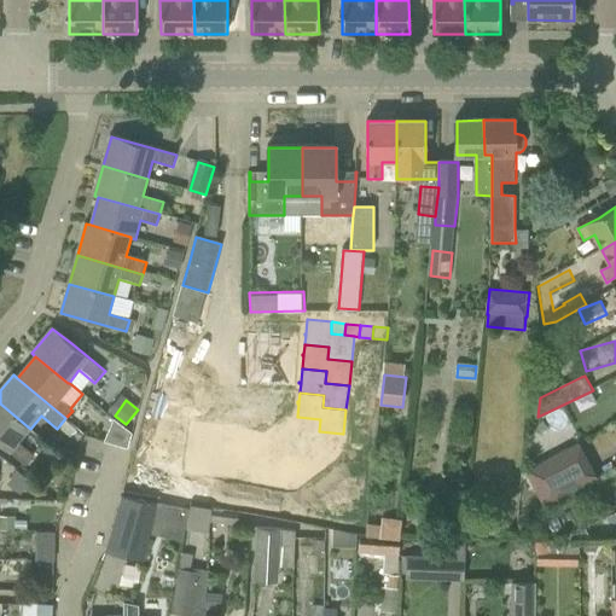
[(0,404),(0,445),(25,466),(34,457),(18,443),(30,429),(0,404)]
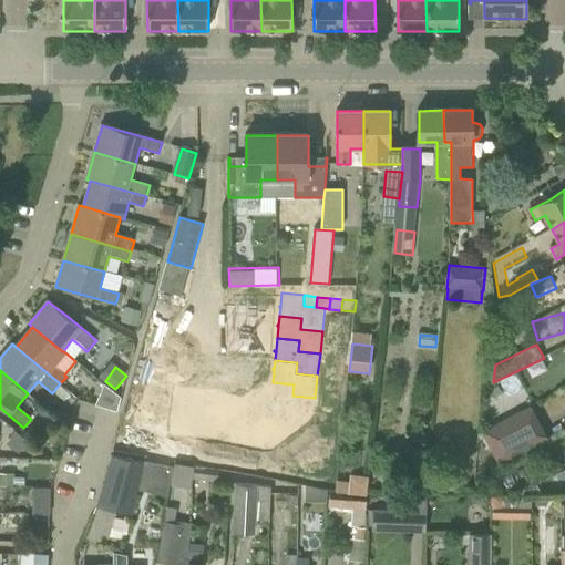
[(270,393),(263,399),(289,434),(312,417),(315,398),(293,396),(294,384),(273,382),(271,392),(270,391),(269,392),(270,393)]
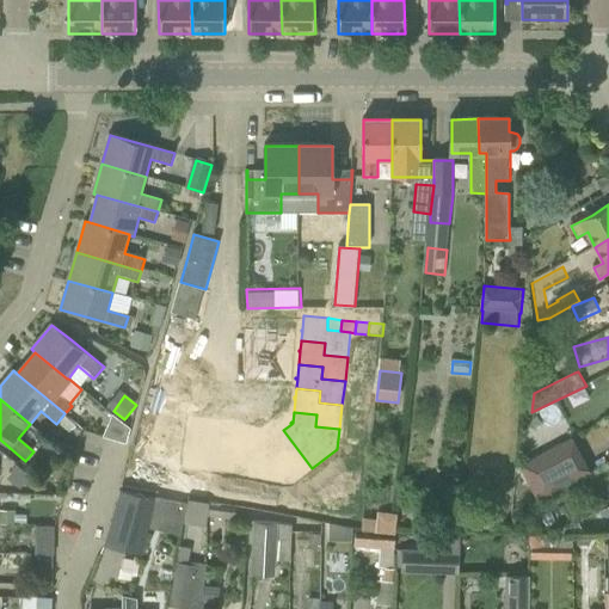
[(127,444),(131,429),(114,416),(104,437),(127,444)]
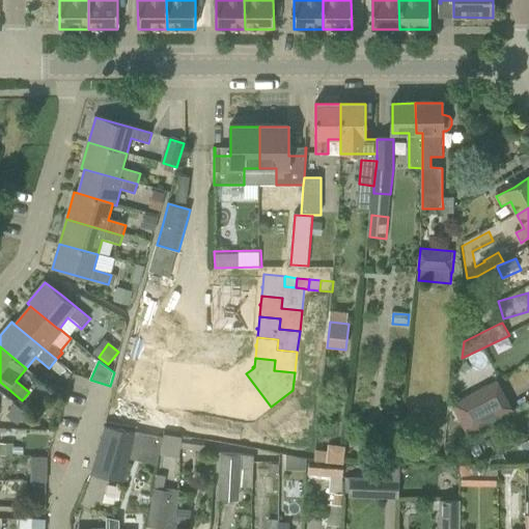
[(164,379),(163,386),(172,388),(170,399),(169,408),(191,412),(194,391),(184,389),(188,369),(176,367),(177,366),(175,365),(175,367),(168,365),(167,365),(165,377),(163,377),(163,378),(164,379)]
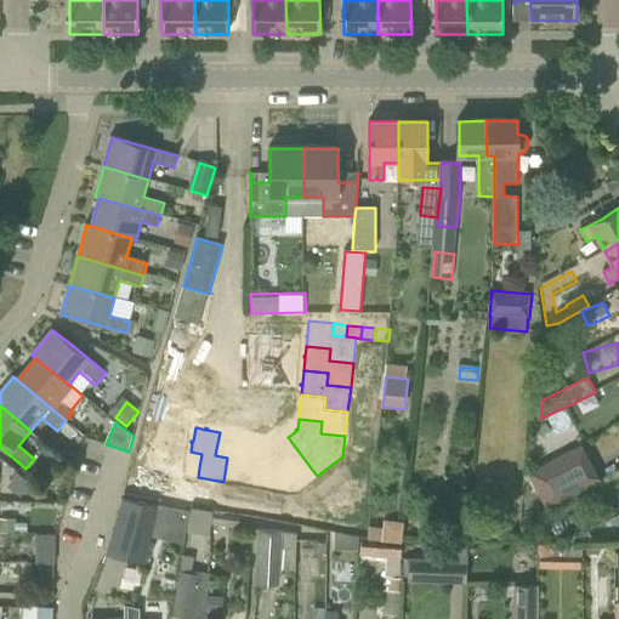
[(220,432),(215,455),(227,458),(223,482),(246,487),(251,463),(239,460),(244,437),(243,436),(243,437),(234,435),(234,433),(233,433),(233,435),(220,432)]
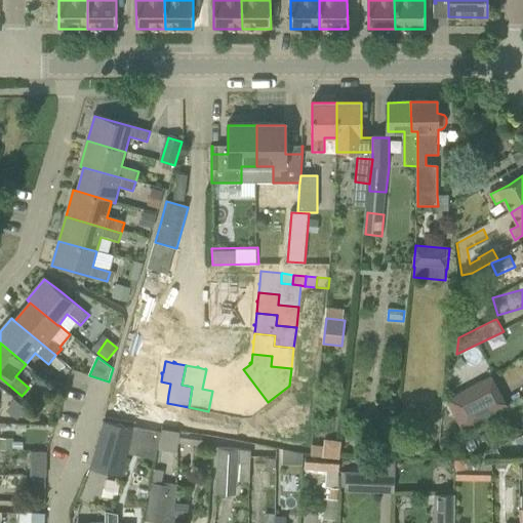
[(206,369),(202,389),(212,391),(208,411),(229,414),(233,395),(223,393),(227,372),(215,370),(215,369),(214,369),(213,370),(206,369)]
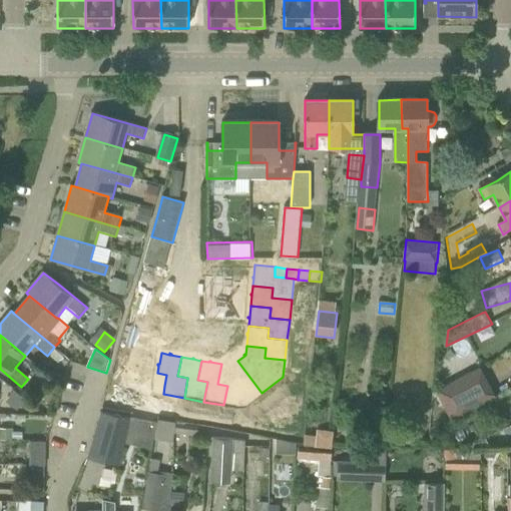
[(221,364),(217,384),(227,386),(223,405),(240,409),(262,393),(237,361),(231,365),(230,364),(229,365),(230,366),(221,364)]
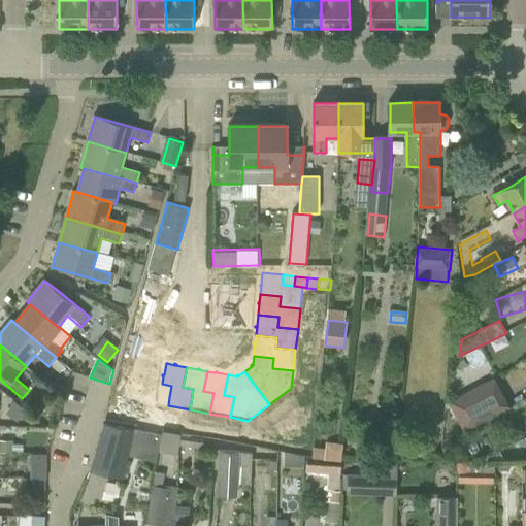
[(511,408),(495,380),(450,403),(465,432),(511,408)]
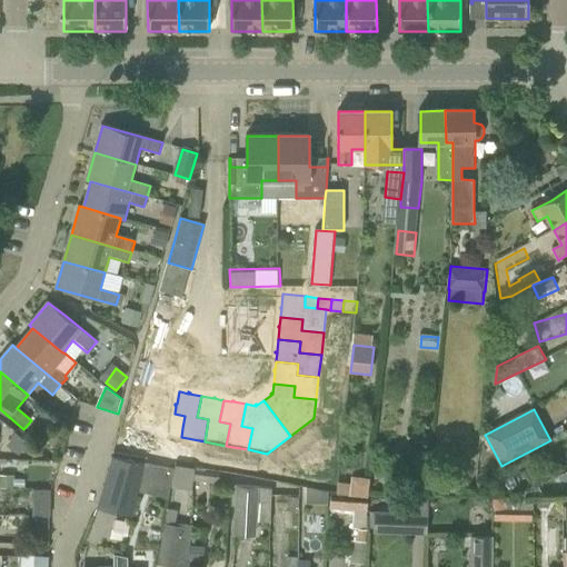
[(175,414),(172,427),(182,428),(185,416),(175,414)]
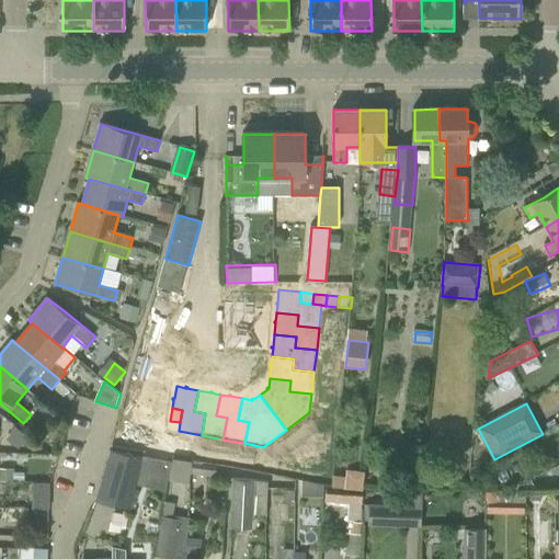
[(170,421),(167,433),(178,435),(179,431),(180,422),(170,421)]
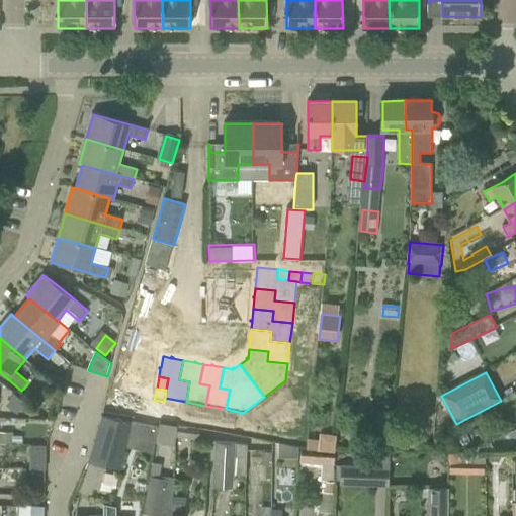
[(154,400),(152,411),(162,413),(164,402),(154,400)]
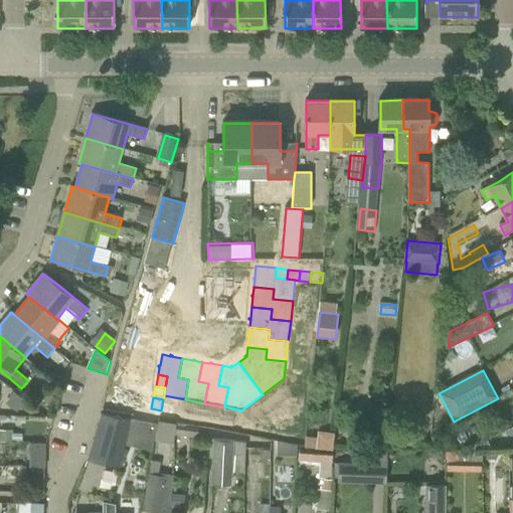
[(151,408),(149,420),(158,422),(161,410),(151,408)]
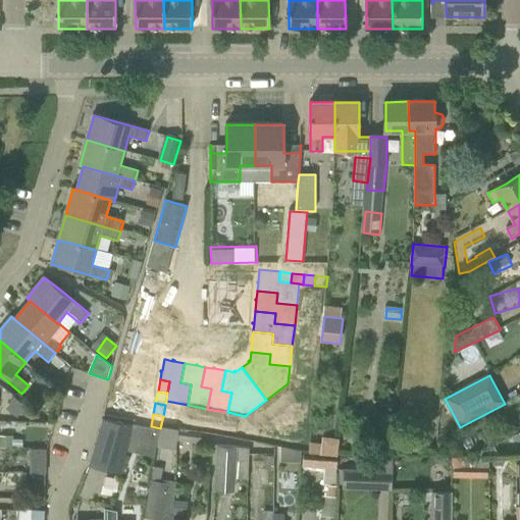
[(128,449),(132,424),(103,421),(91,467),(125,472),(128,449)]
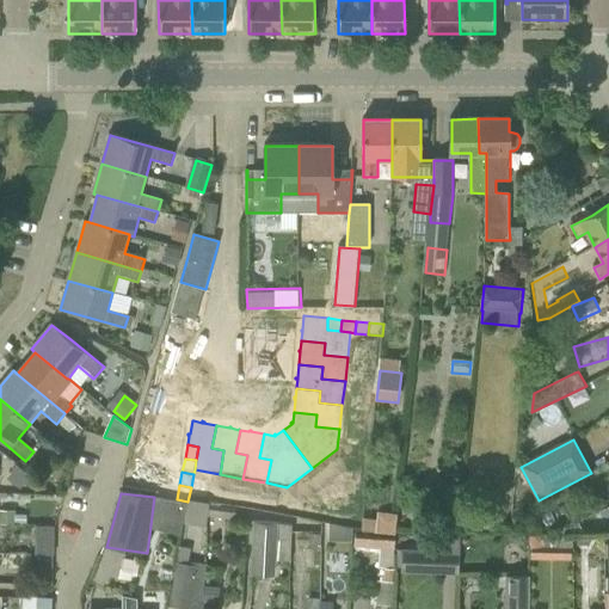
[(164,528),(170,496),(159,494),(158,497),(154,497),(151,526),(164,528)]
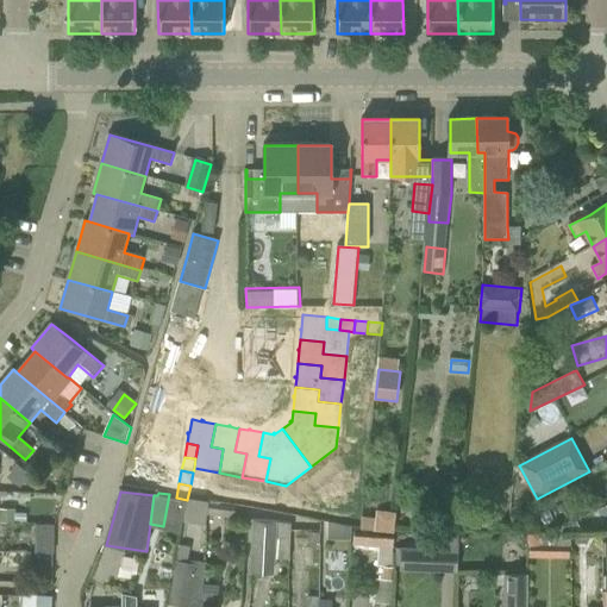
[(206,526),(208,515),(210,505),(211,500),(207,499),(188,496),(183,523),(206,526)]
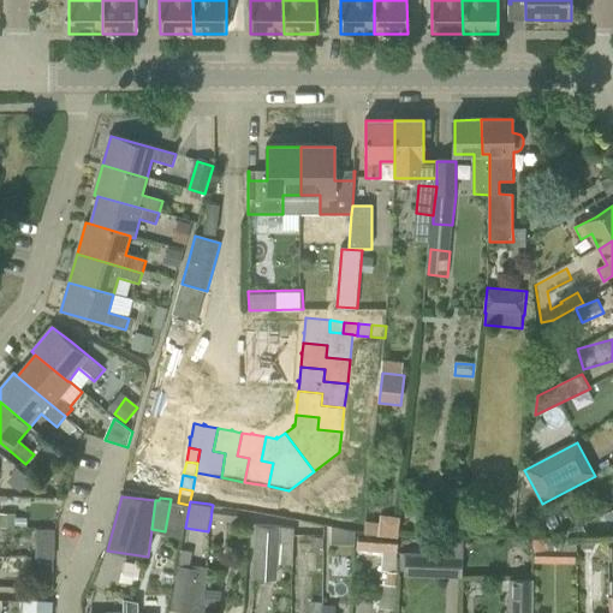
[(239,513),(212,510),(210,521),(238,524),(239,513)]
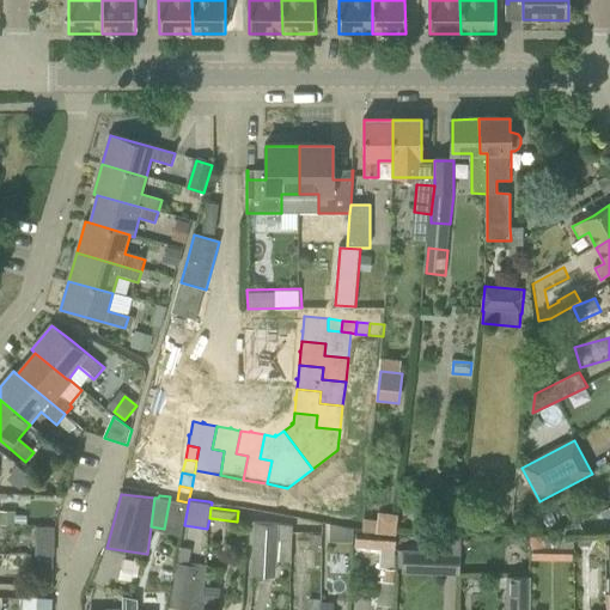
[(276,578),(279,525),(254,524),(251,577),(276,578)]
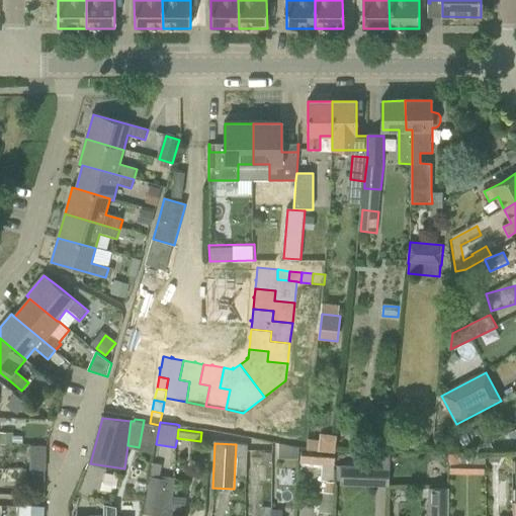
[(31,467),(46,468),(47,445),(32,444),(31,467)]
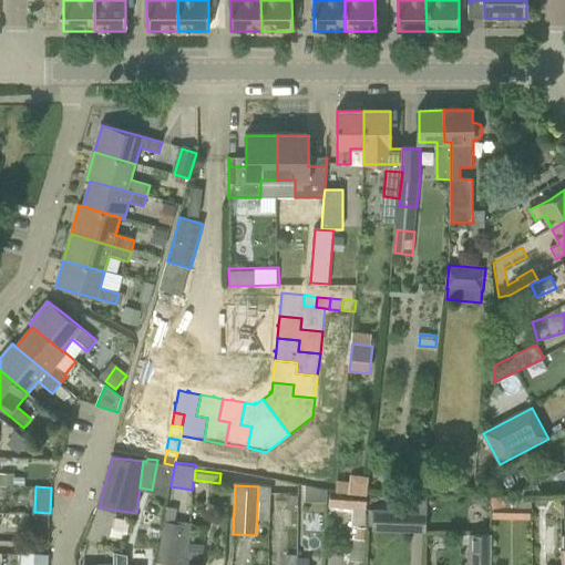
[(533,499),(492,497),(492,520),(532,521),(533,499)]
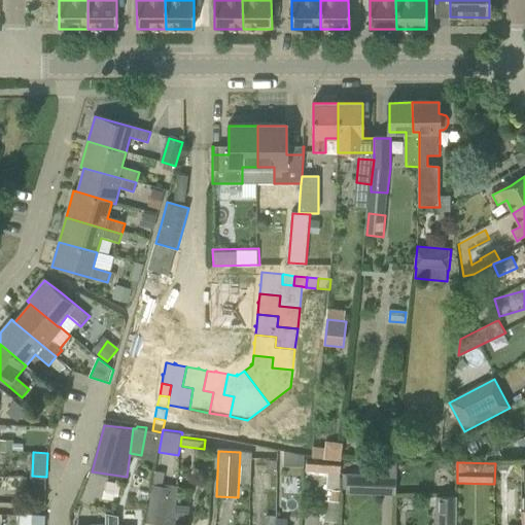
[(175,524),(176,520),(178,487),(164,485),(166,474),(156,471),(146,523),(151,524),(175,524)]
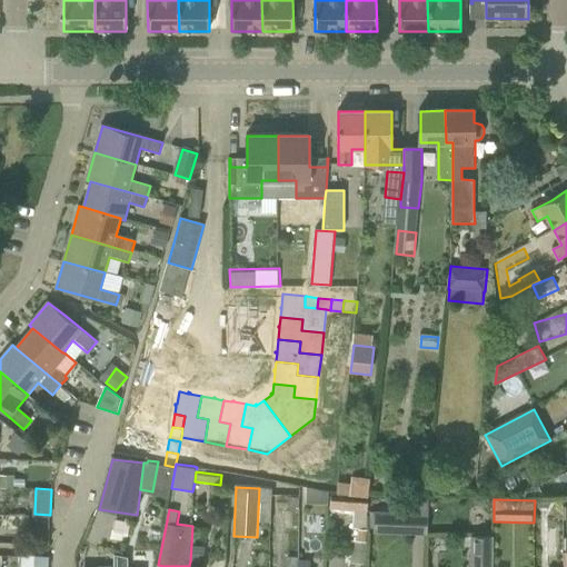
[(376,510),(376,533),(410,535),(411,511),(376,510)]
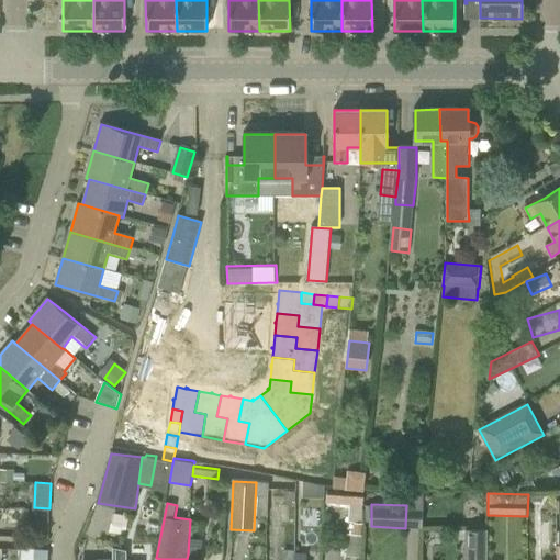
[(488,559),(489,530),(467,530),(466,559),(488,559)]
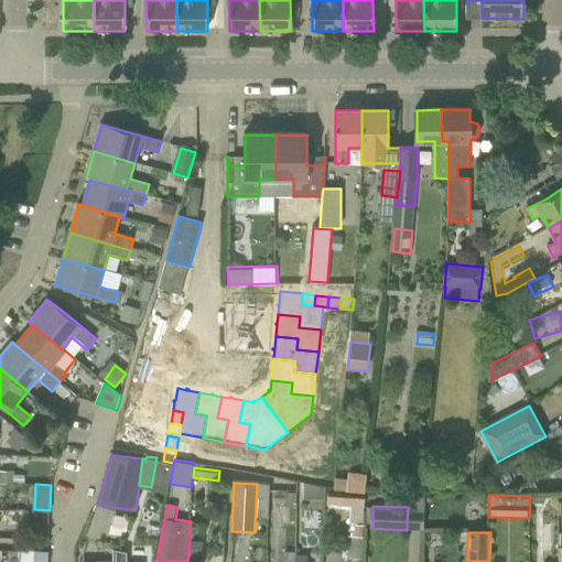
[(126,561),(126,551),(114,549),(112,561),(126,561)]
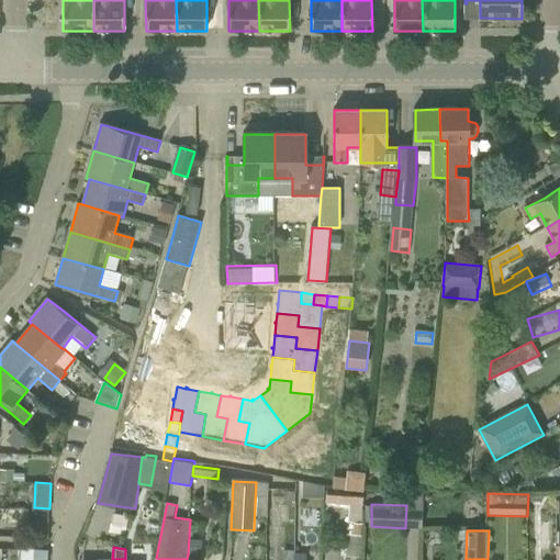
[(345,559),(346,548),(327,547),(326,559),(345,559)]
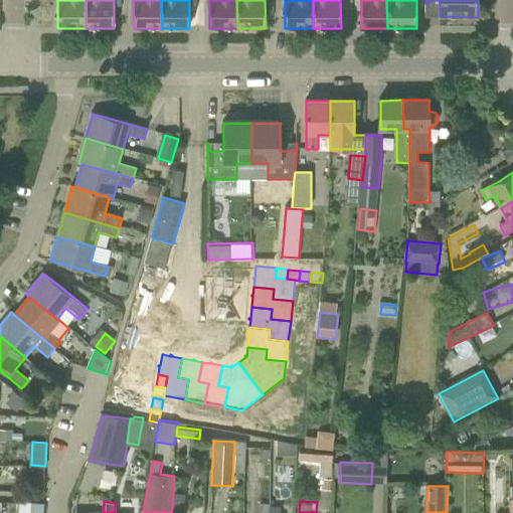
[(43,512),(44,505),(18,504),(18,512),(43,512)]
